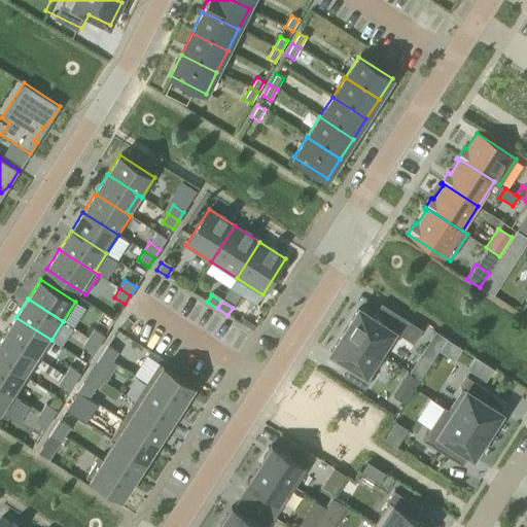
[(397,334),(413,344),(422,329),(381,304),(372,317),(358,309),(344,330),(384,356),(397,334)]
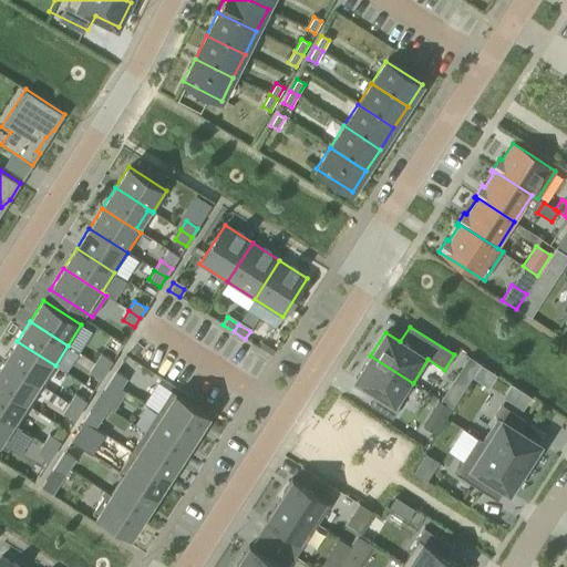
[(3,362),(42,387),(55,366),(17,341),(3,362)]
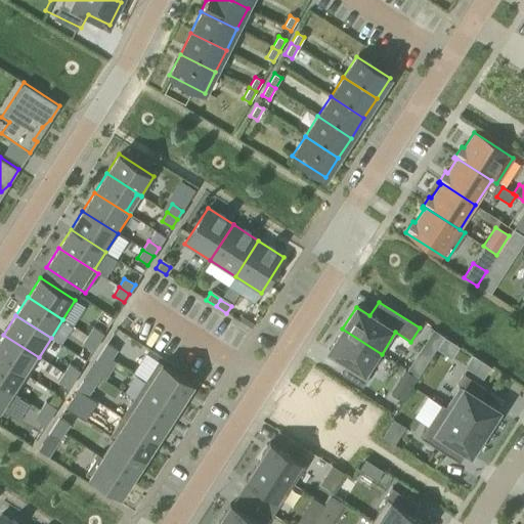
[(103,334),(93,328),(87,336),(97,343),(103,334)]
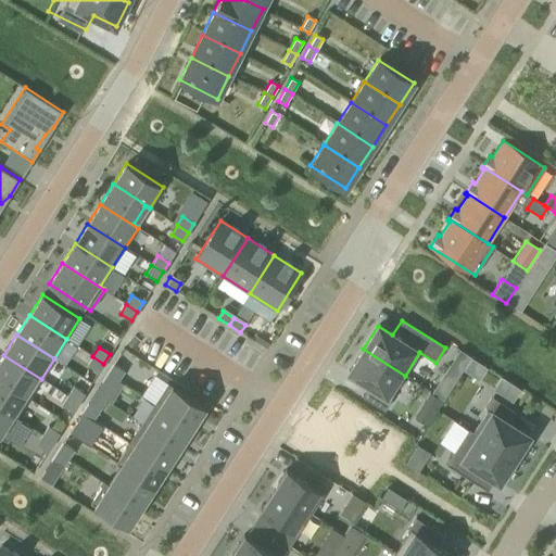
[(348,373),(369,386),(362,396),(384,411),(391,400),(390,399),(405,376),(363,349),(348,373)]
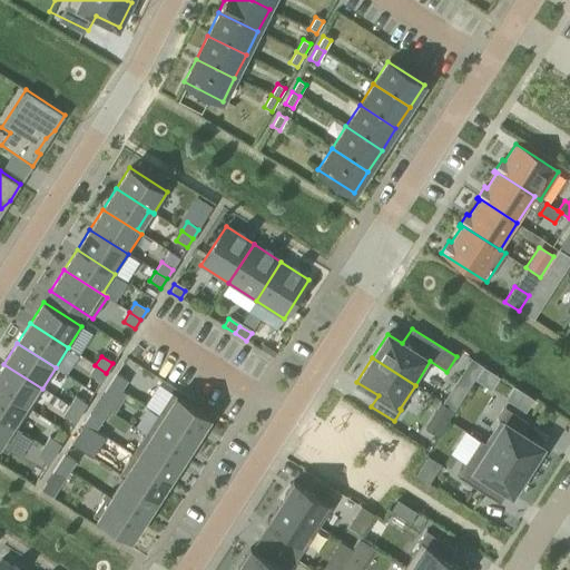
[(3,364),(0,369),(0,390),(29,409),(42,389),(3,364)]
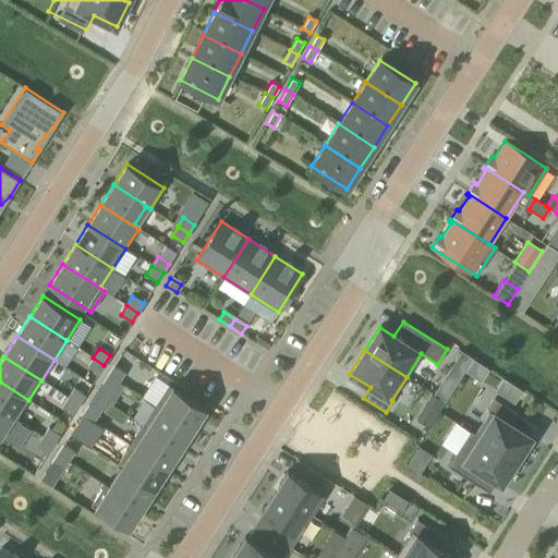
[(87,367),(98,374),(104,365),(93,358),(87,367)]
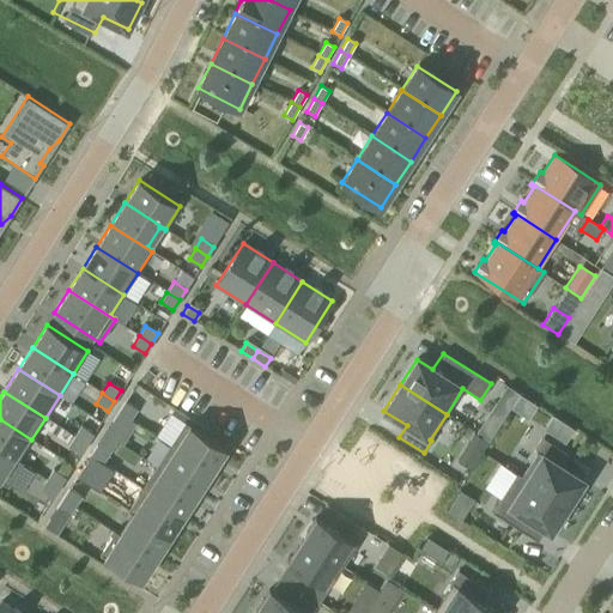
[(137,410),(125,402),(119,412),(131,420),(137,410)]
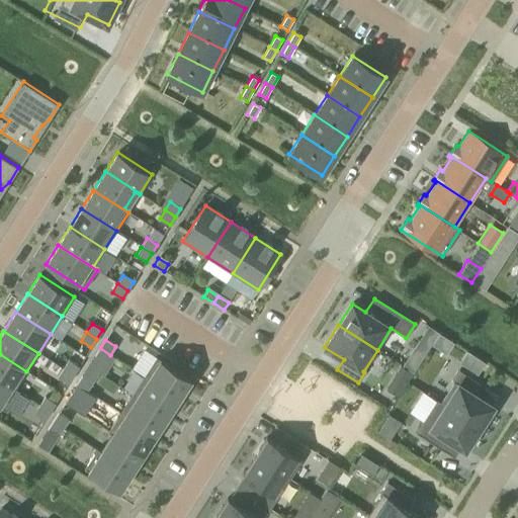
[(100,348),(94,357),(104,363),(110,355),(100,348)]
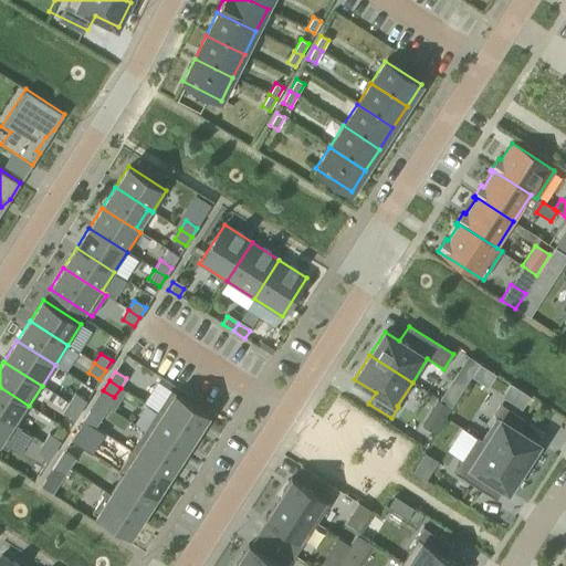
[(17,425),(29,406),(0,387),(0,416),(20,429),(21,428),(17,425)]
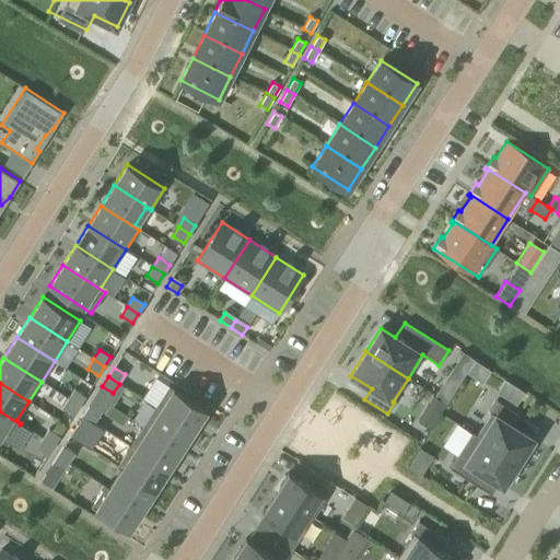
[(155,407),(193,431),(206,410),(168,386),(155,407)]
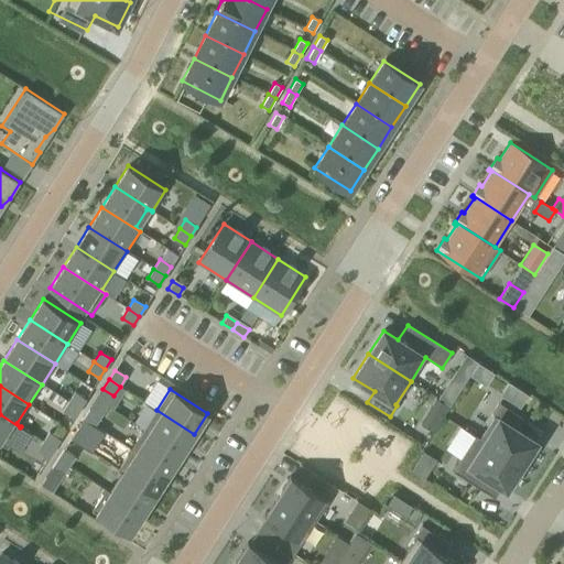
[(68,401),(79,409),(86,399),(75,392),(68,401)]
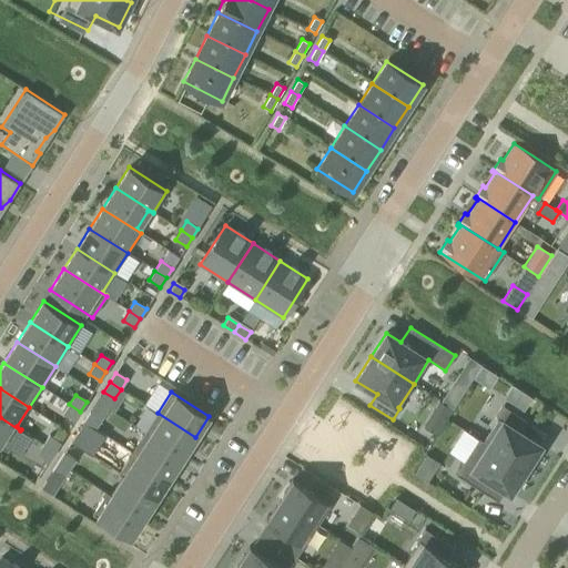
[(69,404),(63,414),(74,421),(80,412),(69,404)]
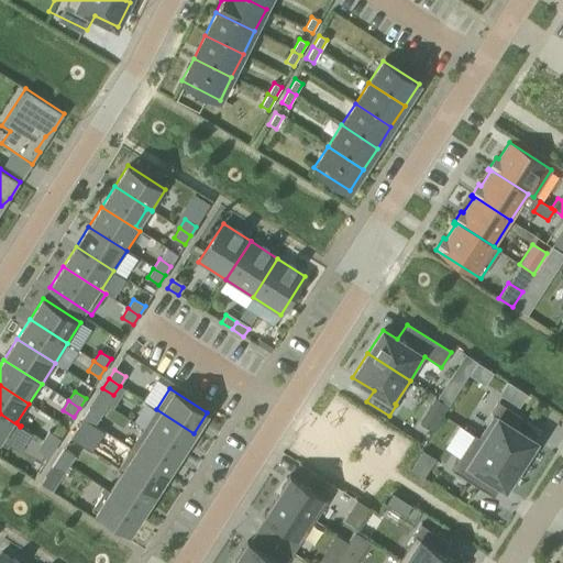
[(474,434),(474,435),(520,465),(536,442),(514,428),(521,417),(499,403),(492,414),(493,415),(478,438),(474,434)]
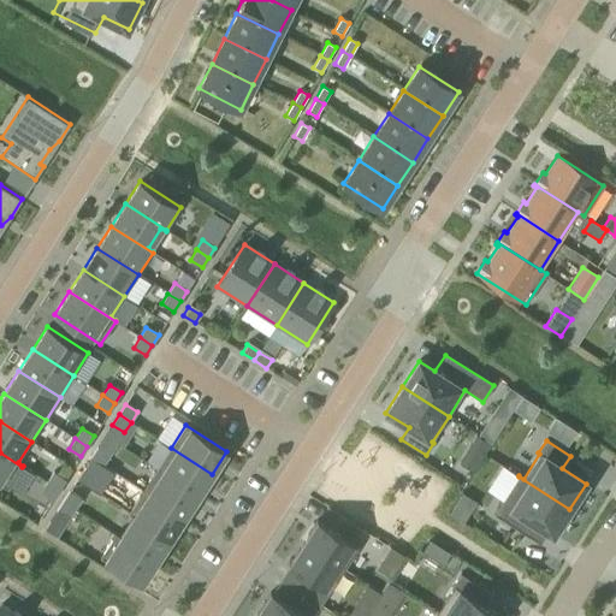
[(102,466),(110,456),(98,448),(90,457),(102,466)]
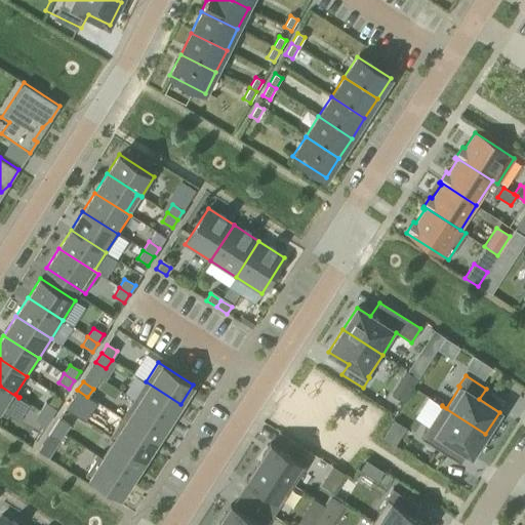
[(133,400),(168,422),(180,404),(146,381),(133,400)]
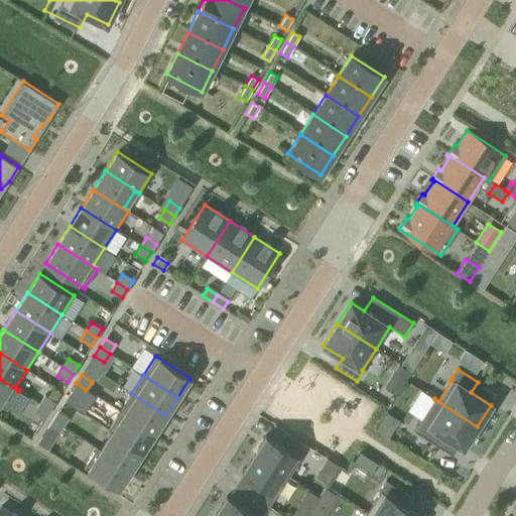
[(0,405),(6,410),(18,391),(0,379),(0,405)]
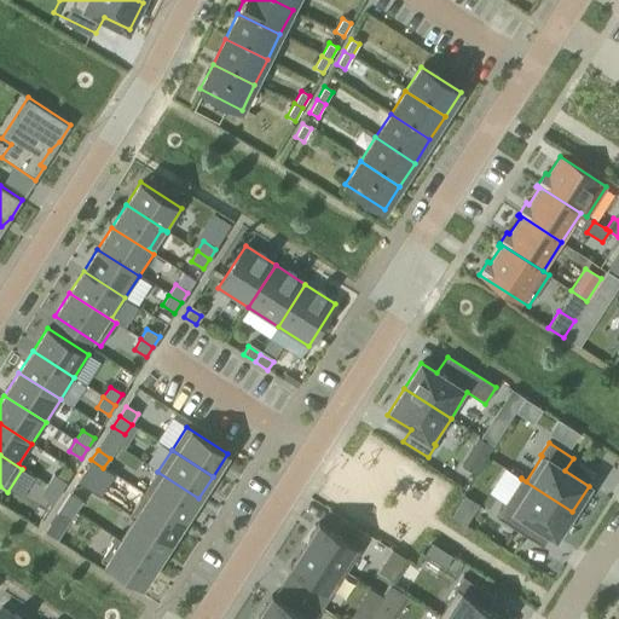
[(91,460),(85,470),(97,478),(103,468),(91,460)]
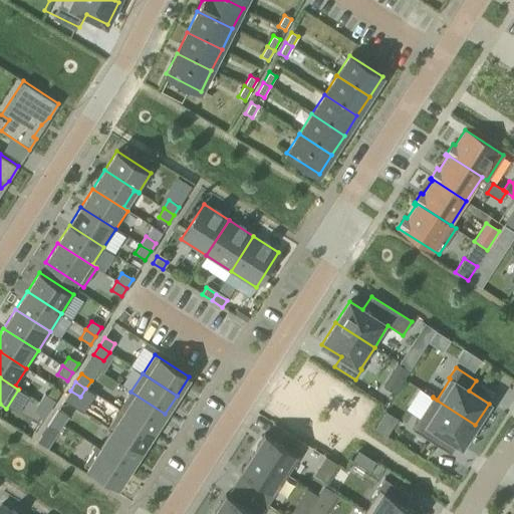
[(118,410),(154,432),(165,414),(131,392),(118,410)]
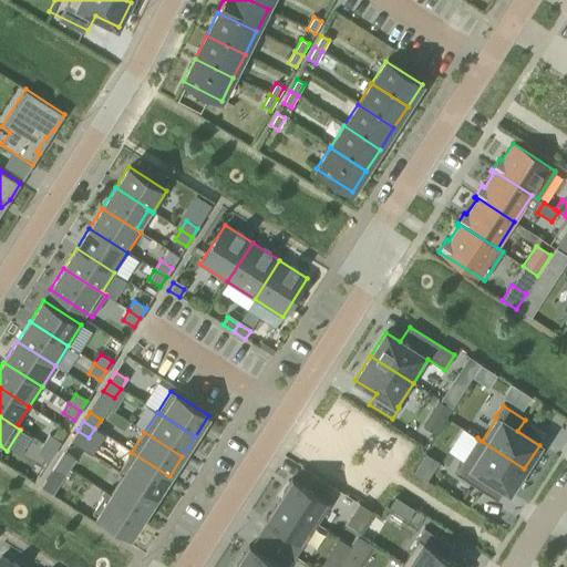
[(54,451),(60,442),(49,434),(43,444),(54,451)]
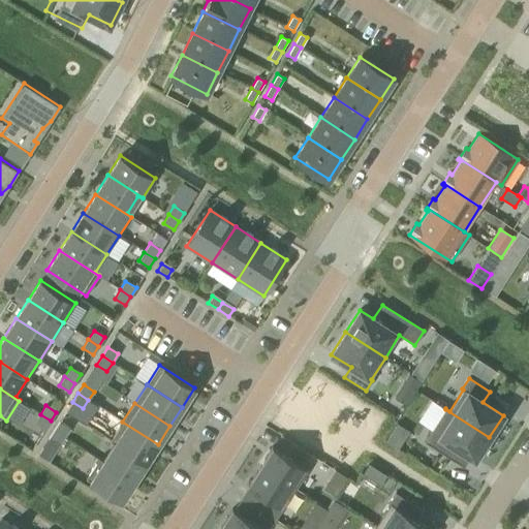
[(489,437),(445,409),(424,441),(447,457),(455,446),(474,460),(489,437)]
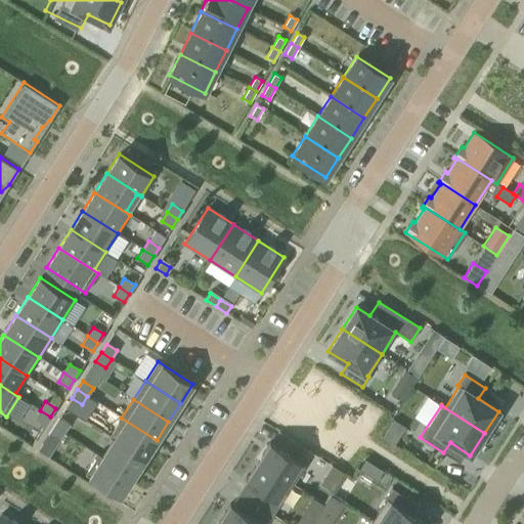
[(40,410),(34,419),(44,426),(50,417),(40,410)]
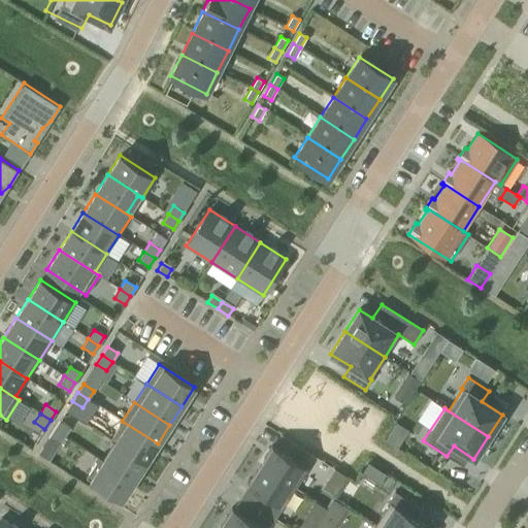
[(69,428),(59,421),(54,430),(64,436),(69,428)]
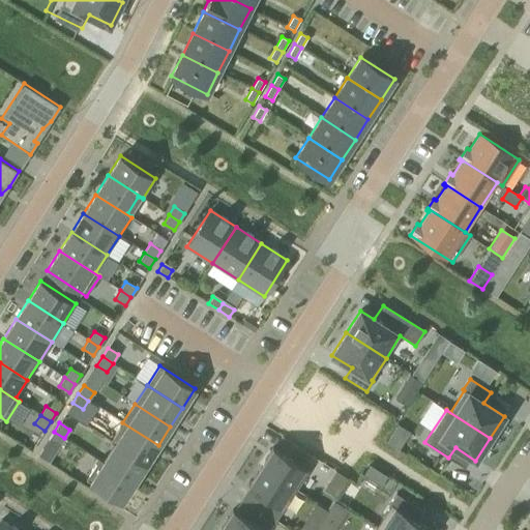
[(111,441),(146,464),(158,445),(122,422),(111,441)]
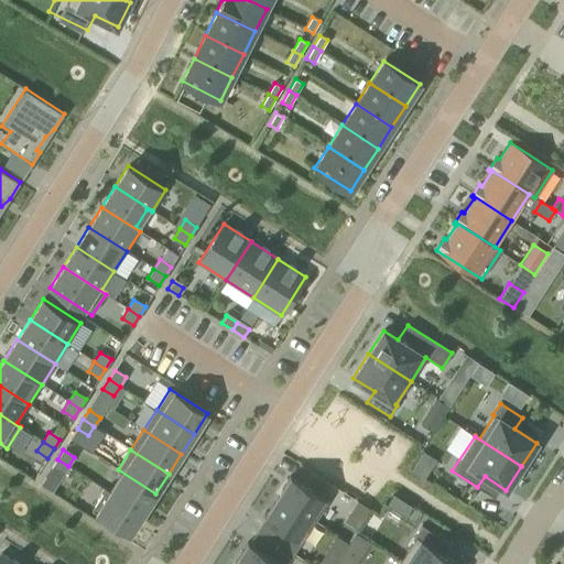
[(51,468),(63,476),(68,466),(57,459),(51,468)]
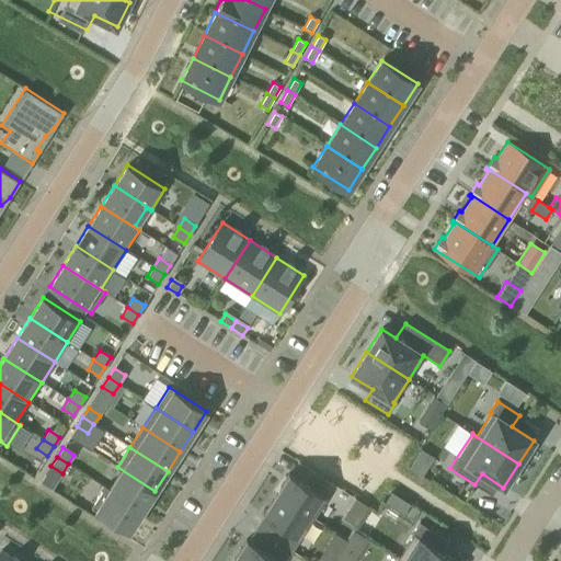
[(155,491),(117,467),(116,468),(121,471),(110,489),(105,485),(104,487),(141,512),(155,491)]
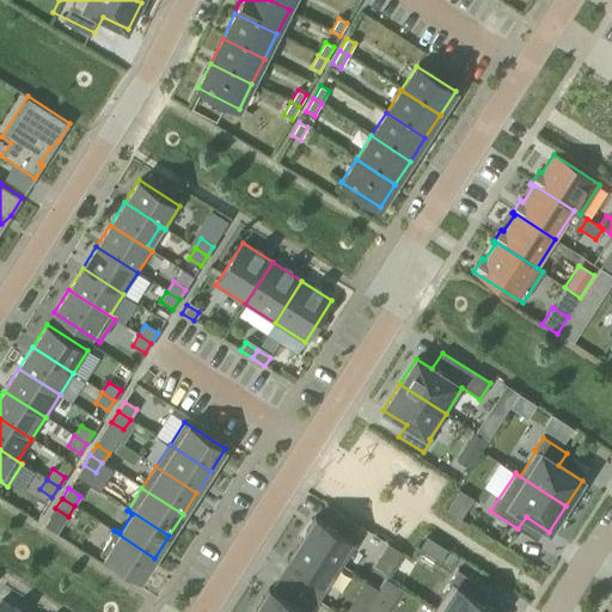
[(314,516),(300,539),(342,565),(356,543),(352,540),(360,526),(336,510),(328,525),(314,516)]
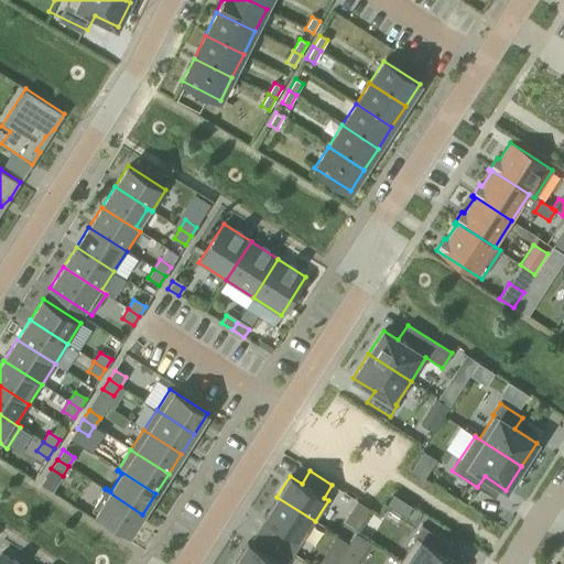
[(91,510),(129,535),(142,514),(105,489),(91,510)]
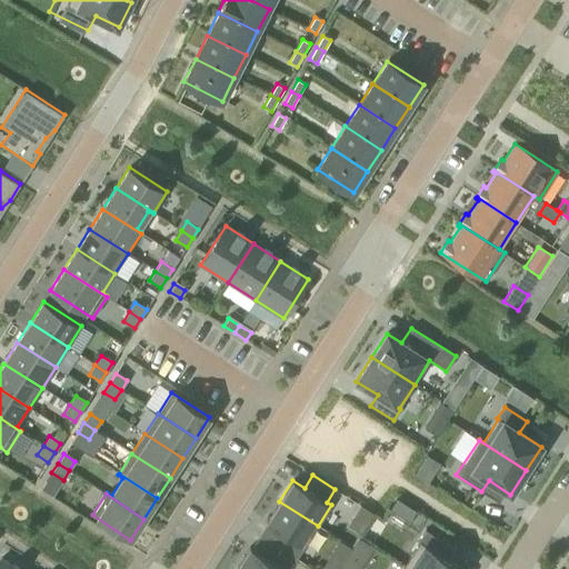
[(397,499),(389,510),(408,522),(416,511),(397,499)]
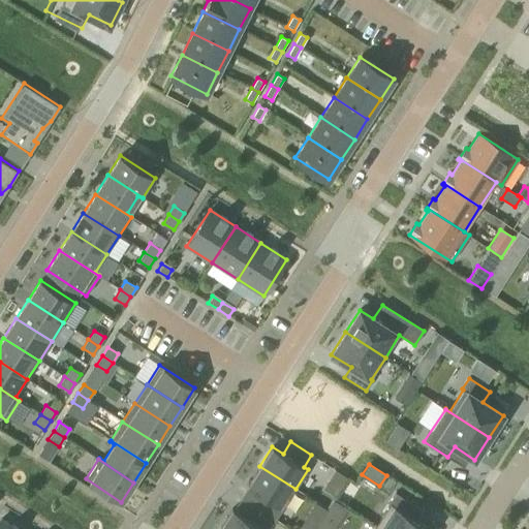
[(259,466),(247,485),(283,507),(296,489),(259,466)]
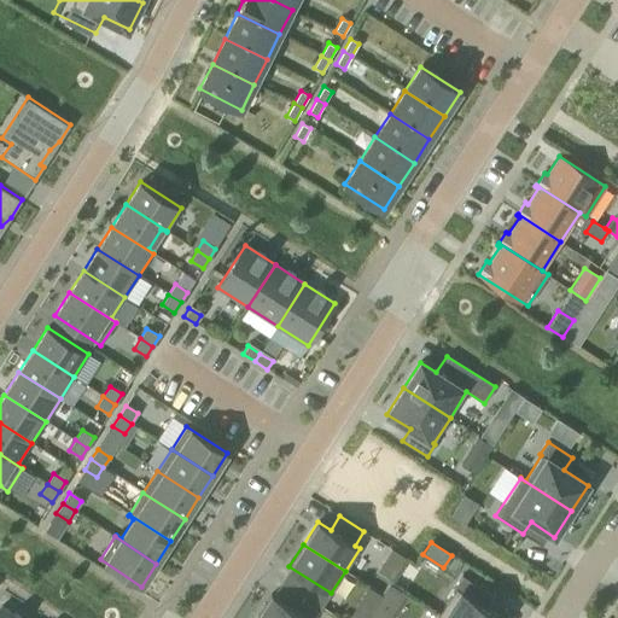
[(438,614),(443,617),(501,617),(485,608),(494,596),(462,576),(454,588),(455,589),(438,614)]
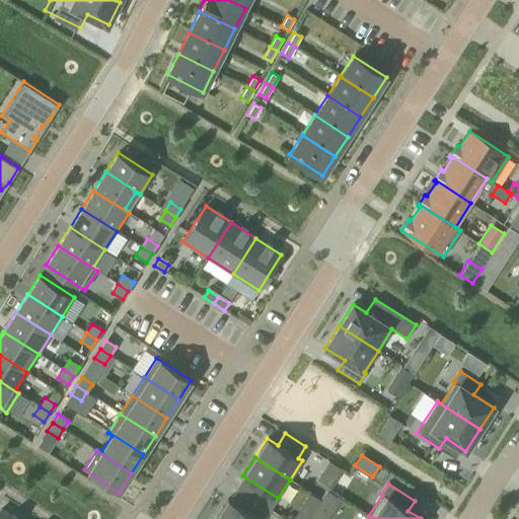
[(296,516),(308,493),(297,488),(285,510),(296,516)]
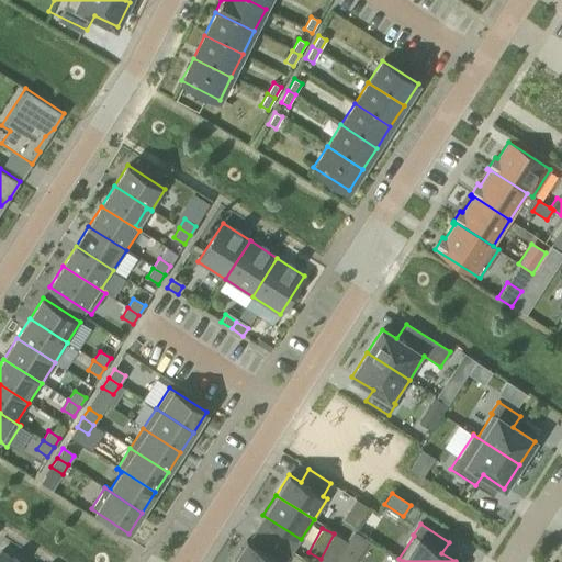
[(280,561),(247,540),(234,561),(235,561),(280,561)]
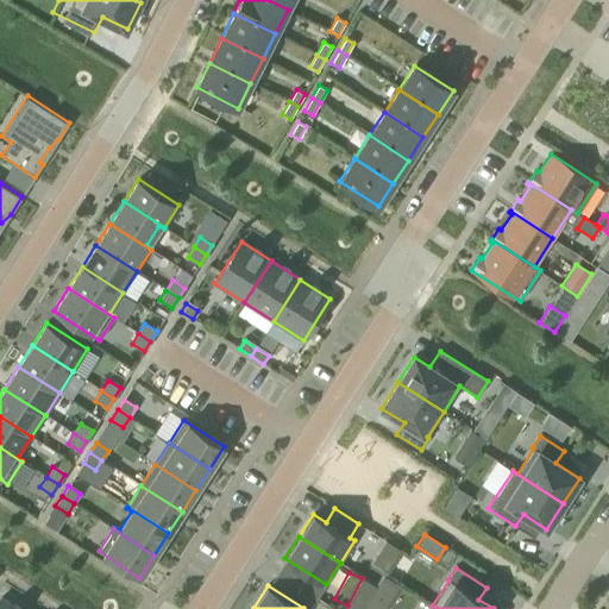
[(18,608),(1,597),(0,598),(0,608),(18,608)]
